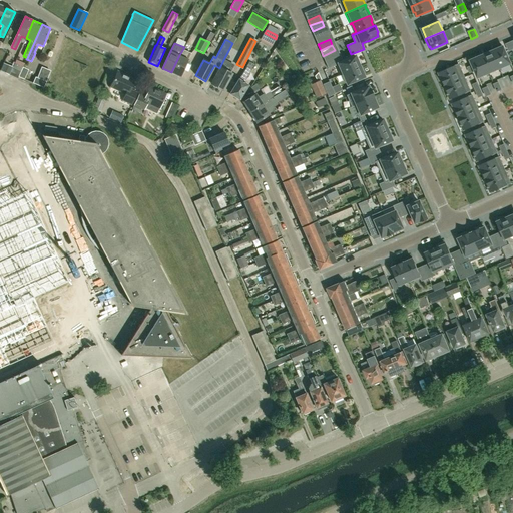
[(492,50),(499,68),(510,63),(503,46),(498,49),(498,48),(492,50)]
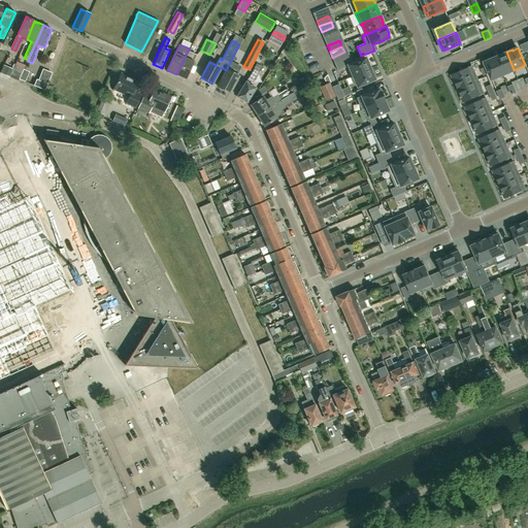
[(197,55),(189,51),(190,48),(185,57),(176,74),(186,78),(197,55)]
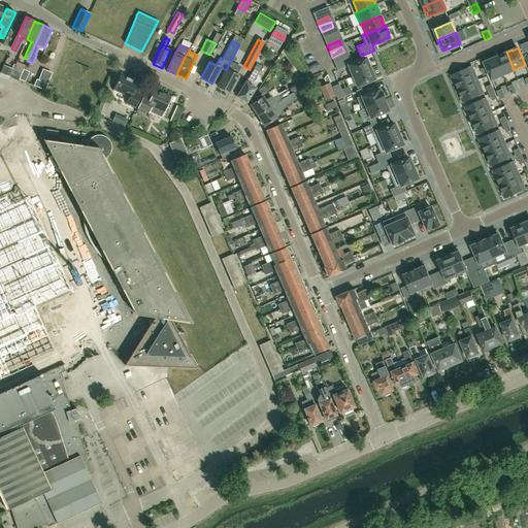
[(503,74),(514,70),(506,52),(505,52),(506,53),(496,57),(496,56),(495,57),(503,74)]
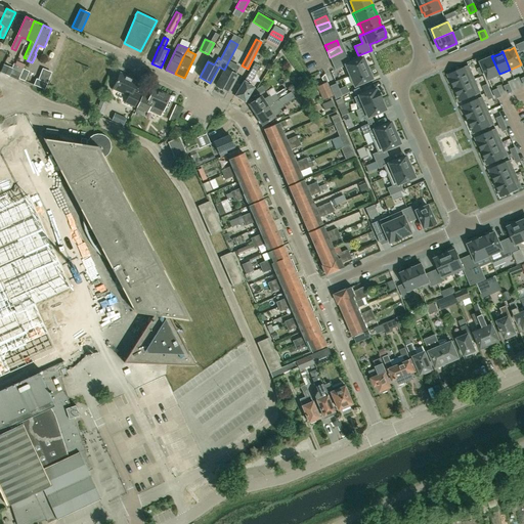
[(486,59),(481,61),(483,67),(485,72),(488,79),(499,74),(491,56),(485,58),(486,59)]
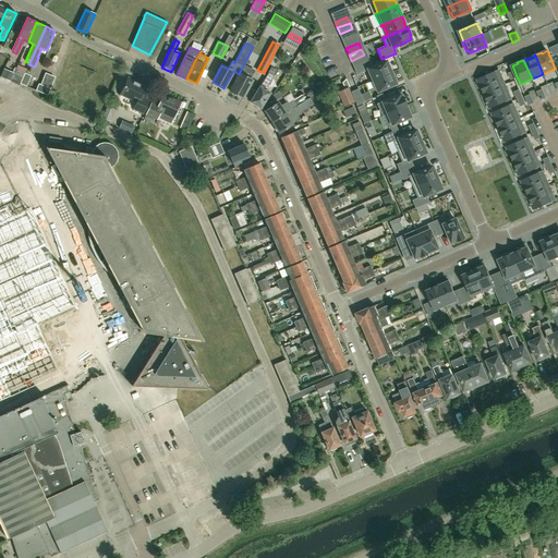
[(388,65),(386,61),(373,67),(370,68),(367,62),(354,68),(358,74),(368,69),(373,81),(392,72),(389,65),(388,65)]
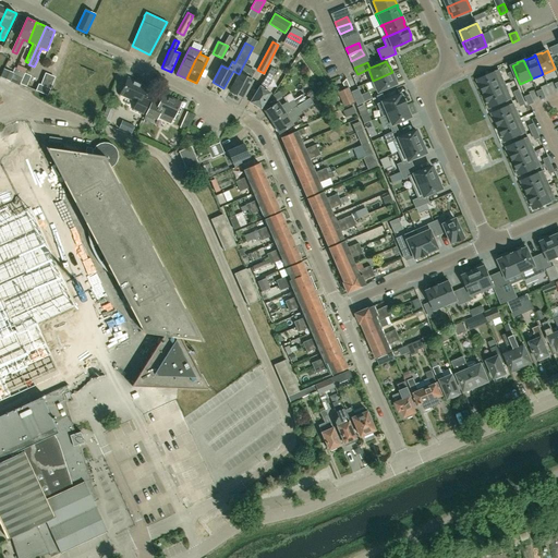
[(244,63),(239,74),(229,92),(242,98),(252,81),(250,80),(253,73),(251,67),(244,63)]
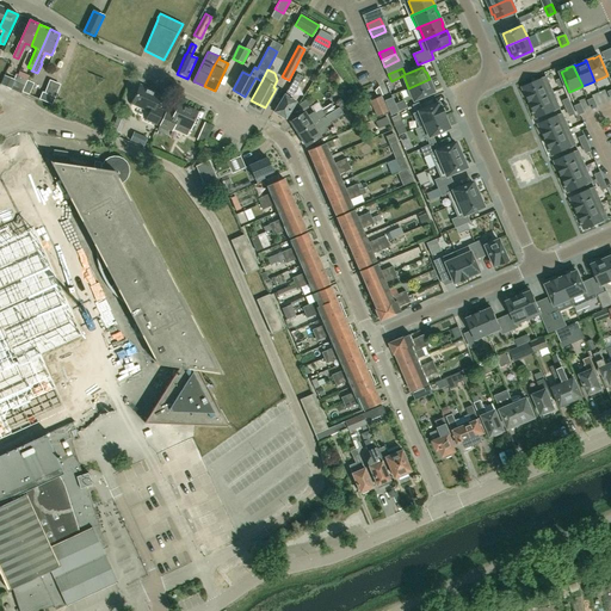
[(290,99),(300,84),(303,78),(297,74),(275,111),(285,118),(295,102),(290,99)]
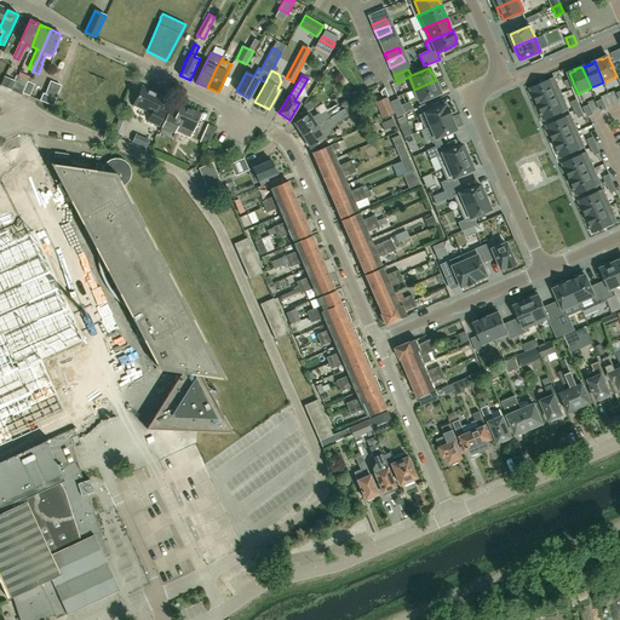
[(11,90),(21,95),(22,92),(23,92),(28,81),(17,76),(11,90)]
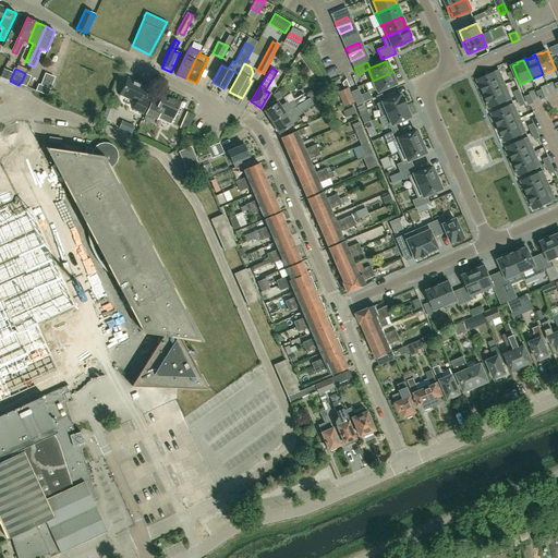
[(499,70),(477,80),(484,94),(506,84),(499,70)]
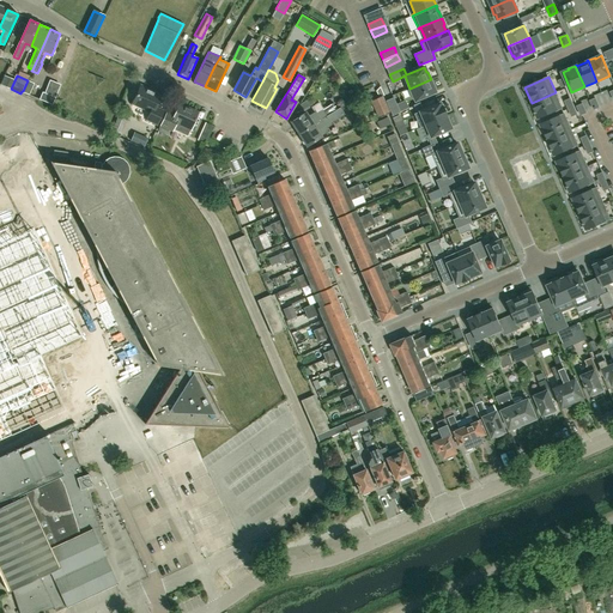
[(431,79),(410,89),(414,101),(435,92),(432,86),(434,86),(431,79)]
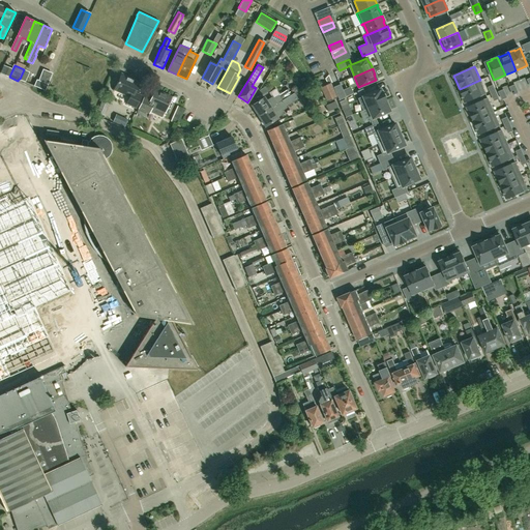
[(29,71),(24,69),(20,79),(24,81),(29,71)]
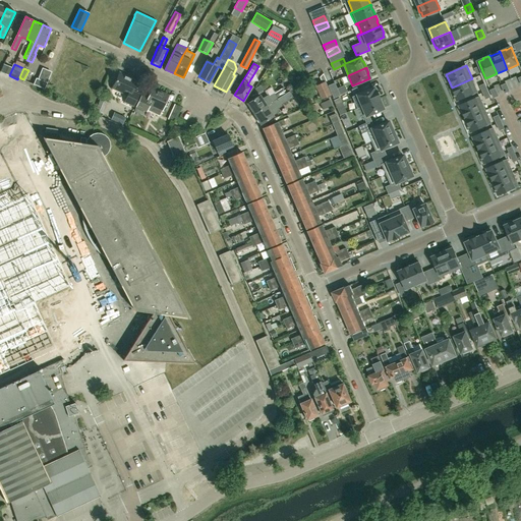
[(43,69),(38,79),(36,78),(34,84),(44,89),(51,72),(43,69)]
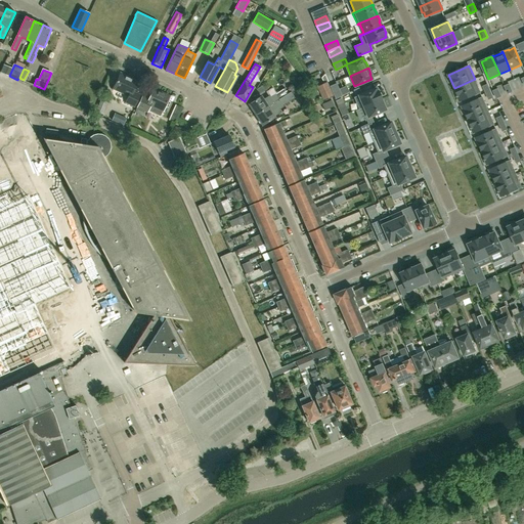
[(137,82),(121,74),(114,88),(129,95),(125,103),(134,107),(139,95),(133,92),(137,82)]
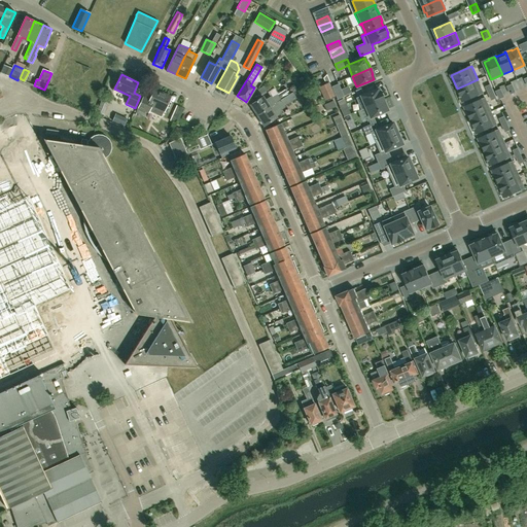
[(478,79),(457,89),(462,102),(483,93),(478,79)]
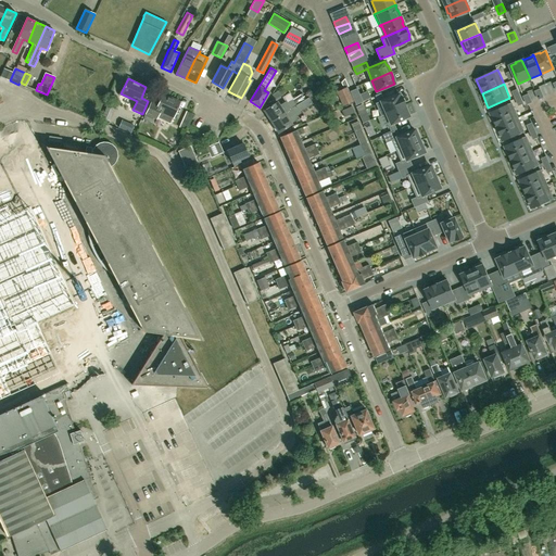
[(353,101),(346,88),(337,92),(343,105),(353,101)]
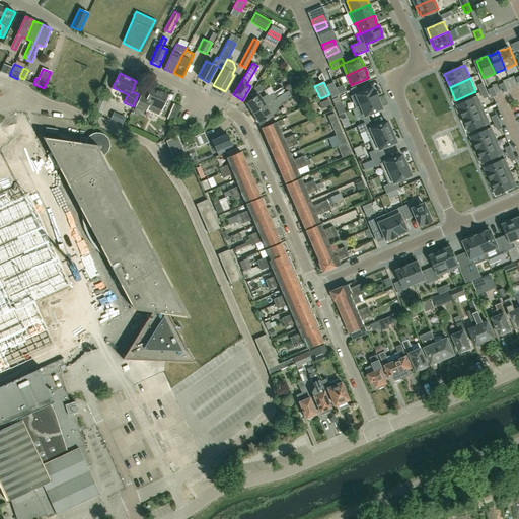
[(327,85),(326,86),(327,86),(331,97),(338,95),(332,83),(327,85)]
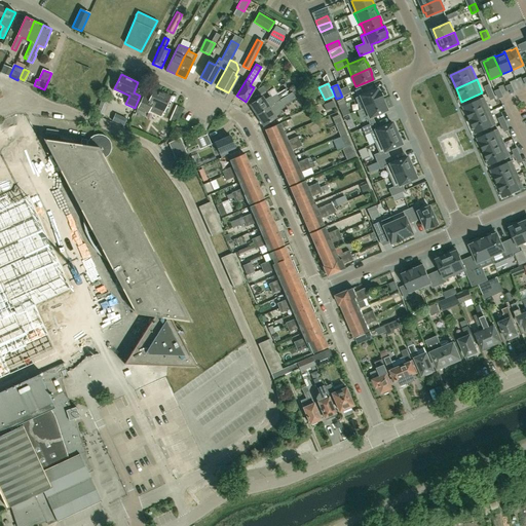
[(306,89),(303,85),(292,91),(294,97),(306,89)]
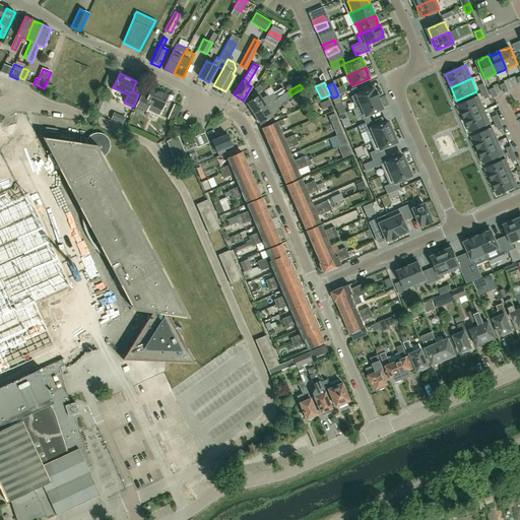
[(259,95),(247,104),(253,113),(266,106),(270,104),(277,99),(288,91),(287,91),(284,86),(273,93),(269,96),(267,94),(261,99),(259,95)]
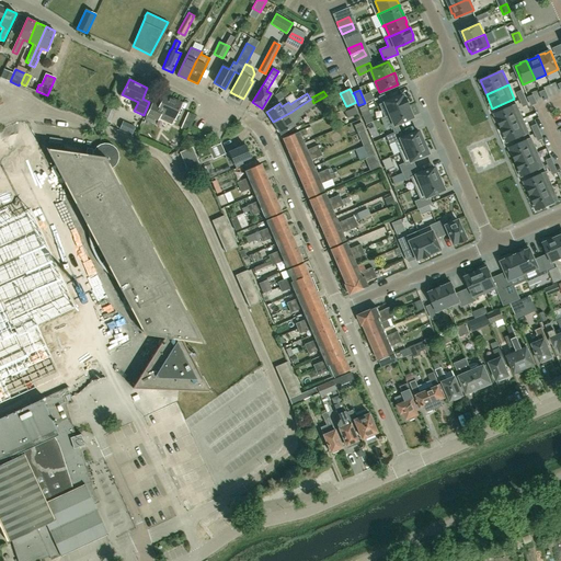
[(389,114),(408,106),(409,105),(405,98),(403,98),(402,94),(387,101),(384,94),(379,96),(382,103),(379,104),(385,116),(389,114)]
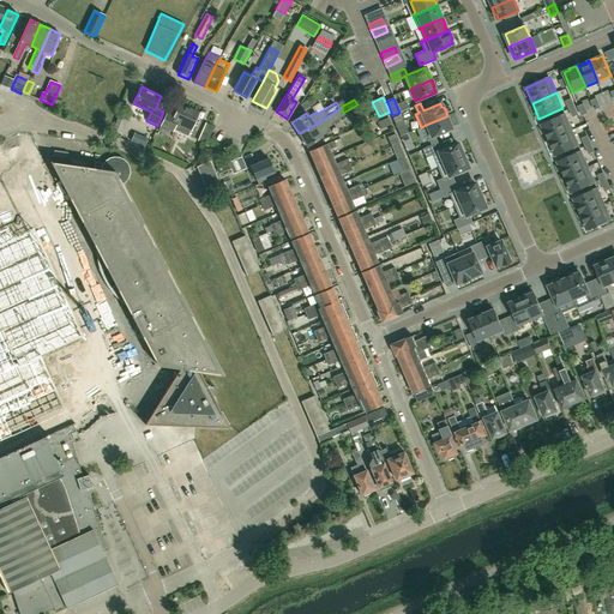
[(174,116),(167,113),(161,126),(173,132),(174,130),(188,136),(191,131),(199,113),(180,104),(174,116)]
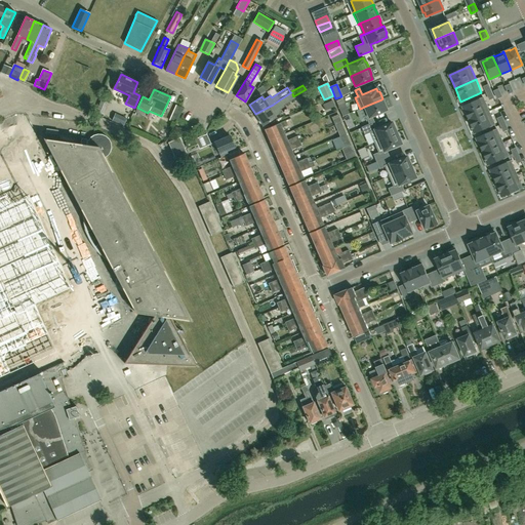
[(462,107),(469,120),(489,111),(483,97),(462,107)]
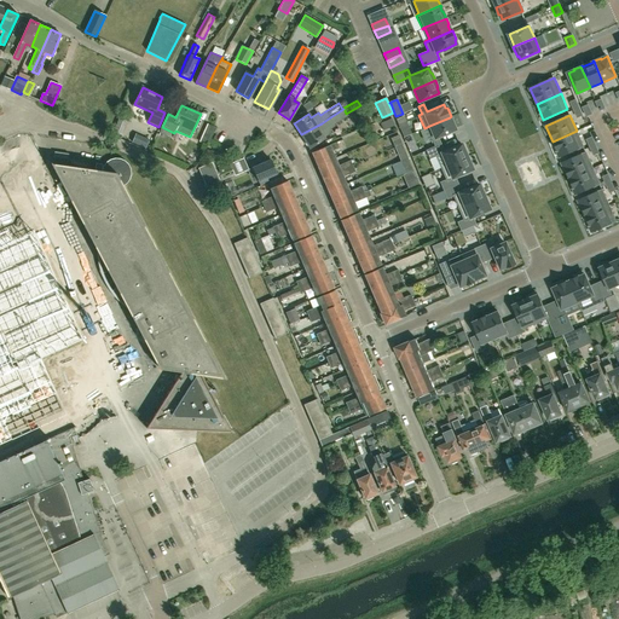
[(111,129),(115,131),(120,133),(125,121),(117,117),(111,129)]
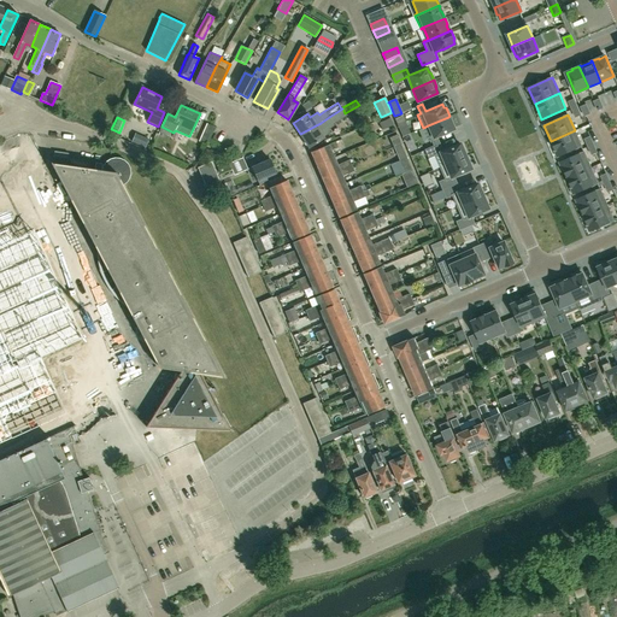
[(316,125),(300,134),(309,147),(323,137),(330,133),(327,127),(333,123),(329,117),(321,123),(316,125)]
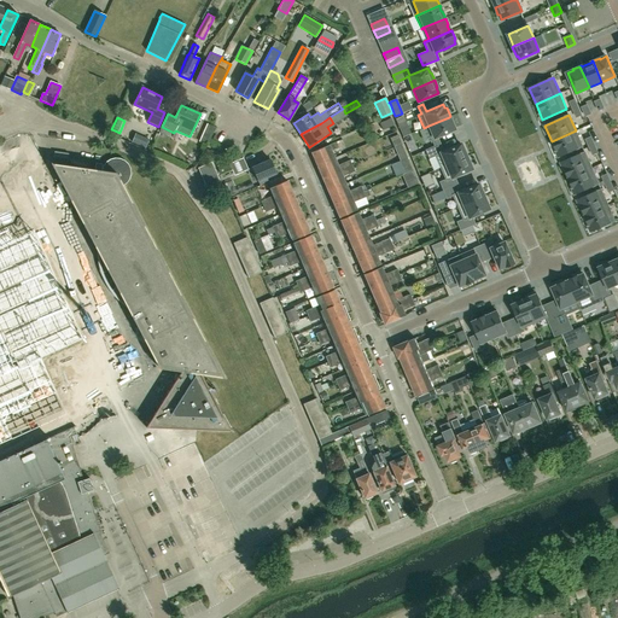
[(426,151),(441,145),(437,136),(454,129),(449,117),(429,126),(433,138),(431,139),(435,146),(426,150),(426,151)]
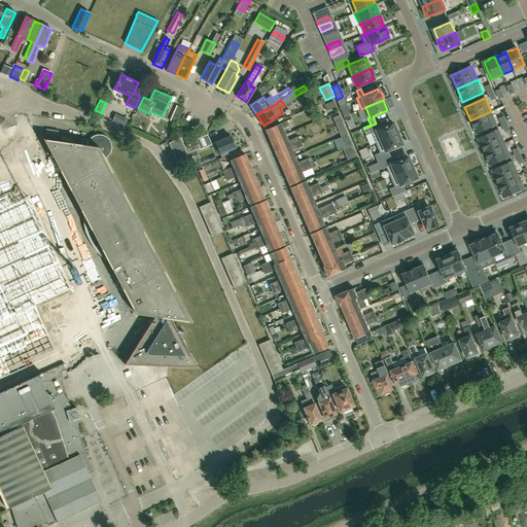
[(323,105),(326,110),(336,107),(334,101),(323,105)]
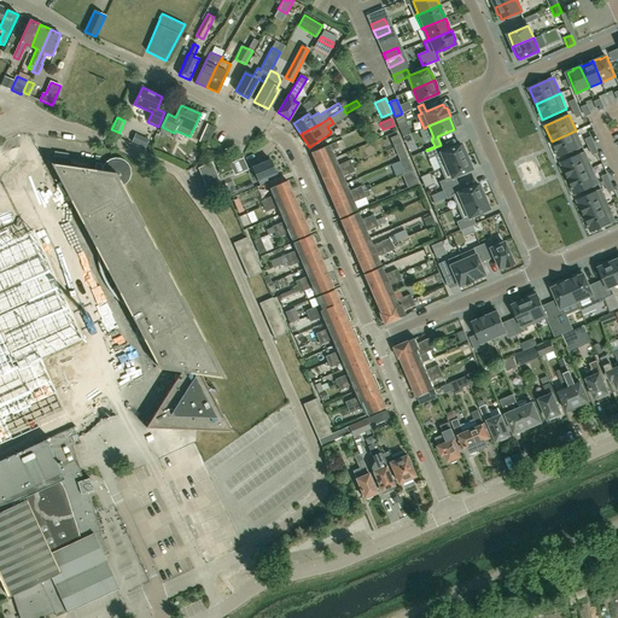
[(205,144),(214,127),(207,123),(199,141),(205,144)]
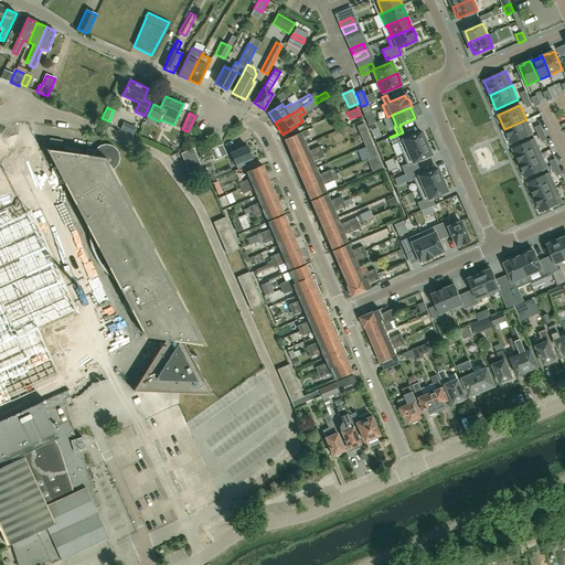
[(533,134),(526,119),(504,129),(511,144),(533,134)]
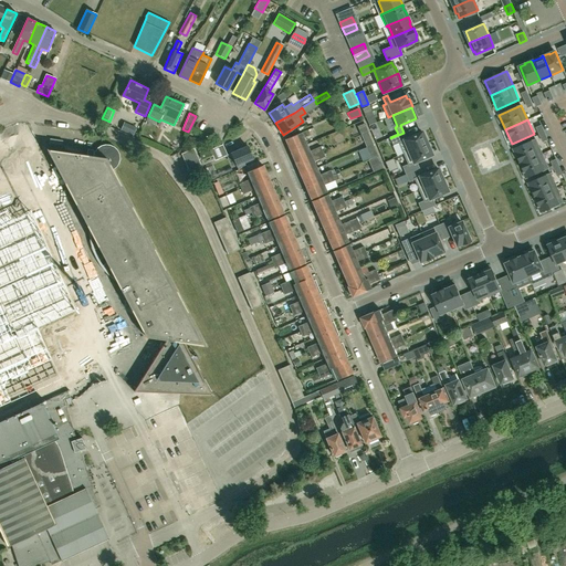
[(127,122),(124,129),(135,135),(139,127),(127,122)]
